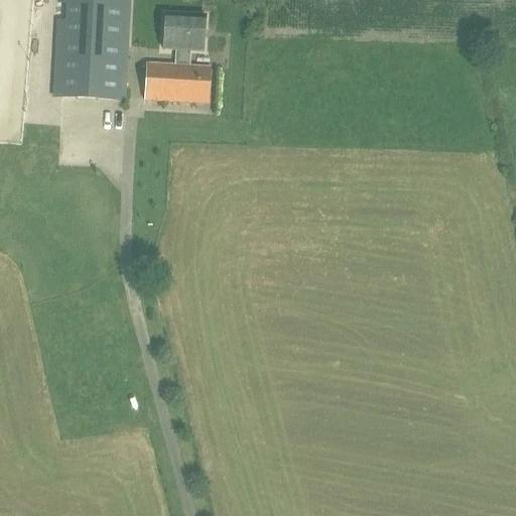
[(46,0),(42,87),(0,84),(0,205),(45,208),(51,97),(126,101),(131,0),(46,0)]
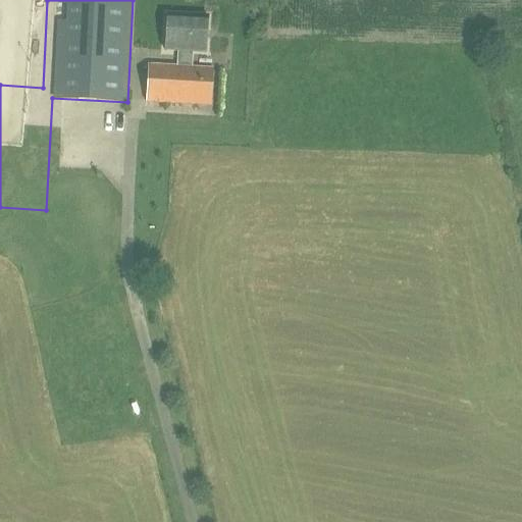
[(205,55),(208,18),(168,15),(165,52),(205,55)]
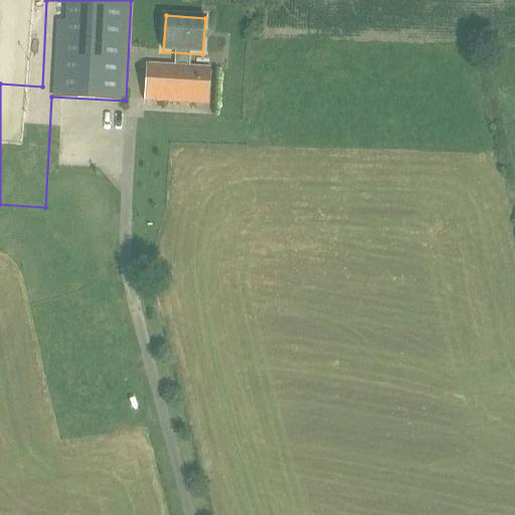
[(209,105),(210,68),(146,64),(144,101),(209,105)]
